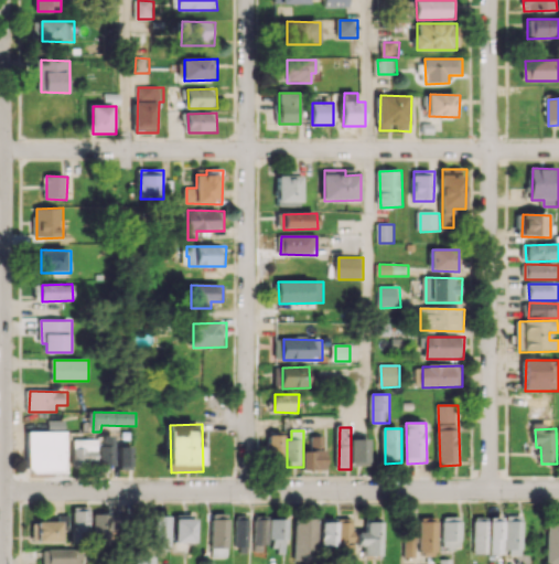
[(30,470),(70,470),(68,432),(30,433),(30,470)]
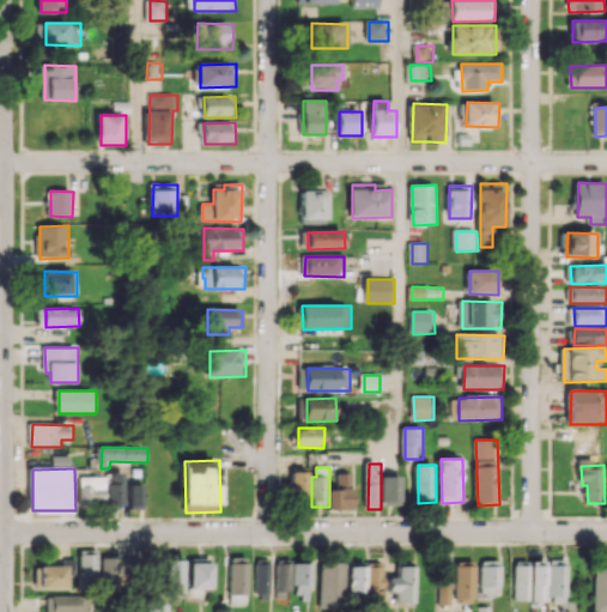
[(110,509),(128,510),(128,474),(110,473),(110,509)]
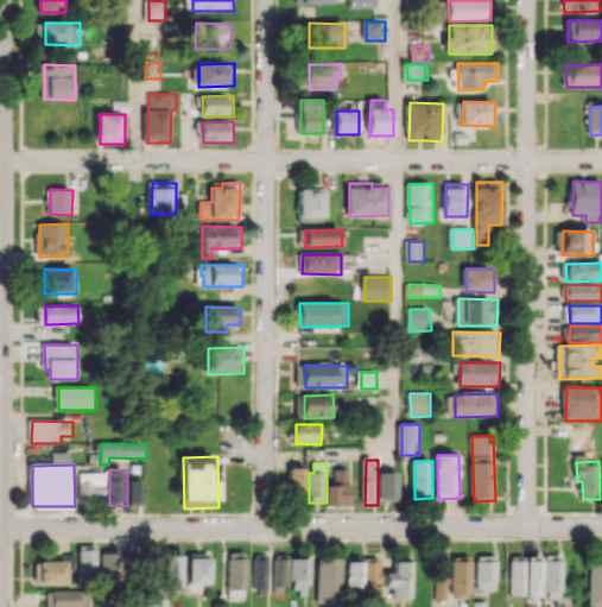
[(308,469),(291,469),(292,499),(309,498),(308,469)]
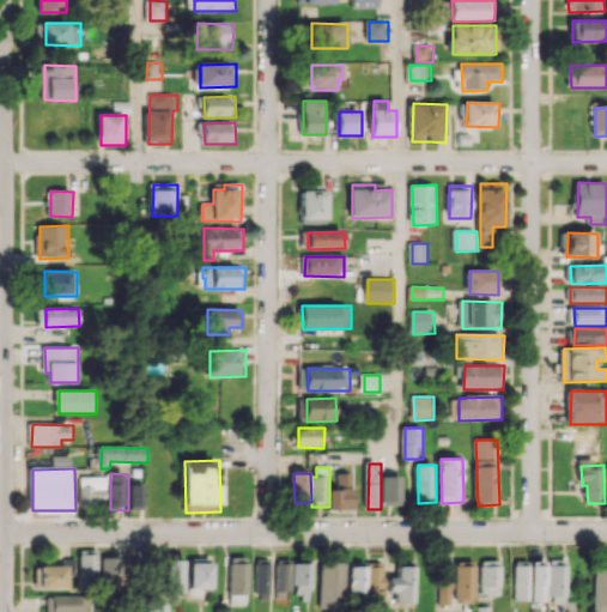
[(332,511),(356,510),(354,473),(340,474),(341,490),(331,491),(332,511)]
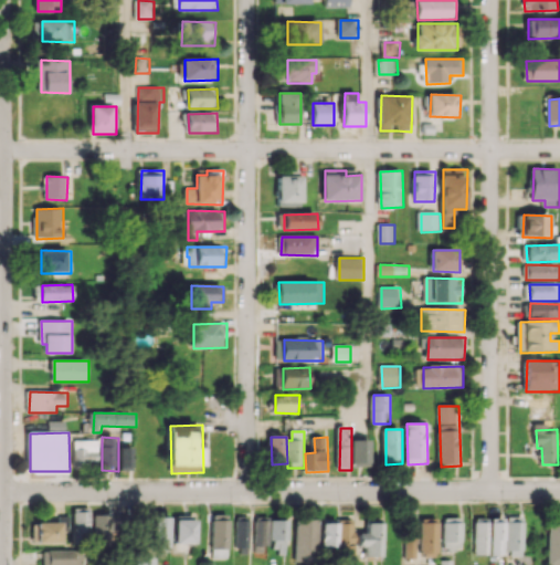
[(354,441),(355,468),(373,467),(373,440),(354,441)]
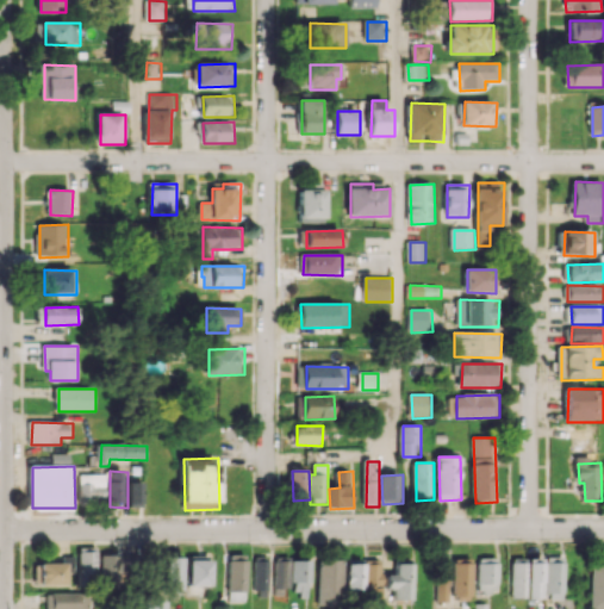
[(82,476),(81,503),(107,504),(107,476),(82,476)]
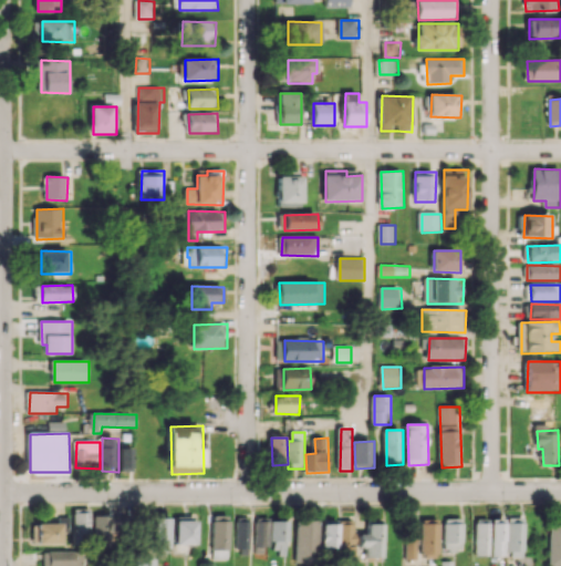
[(136,449),(124,449),(124,472),(136,472),(136,449)]
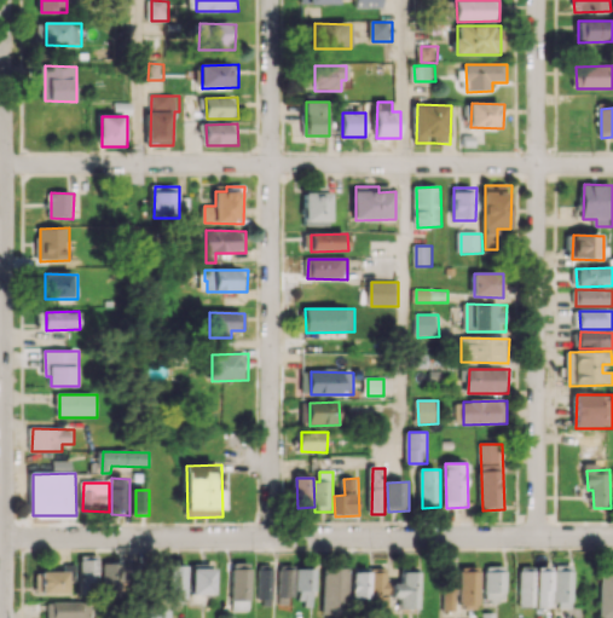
[(84,583),(102,583),(103,559),(85,558),(84,583)]
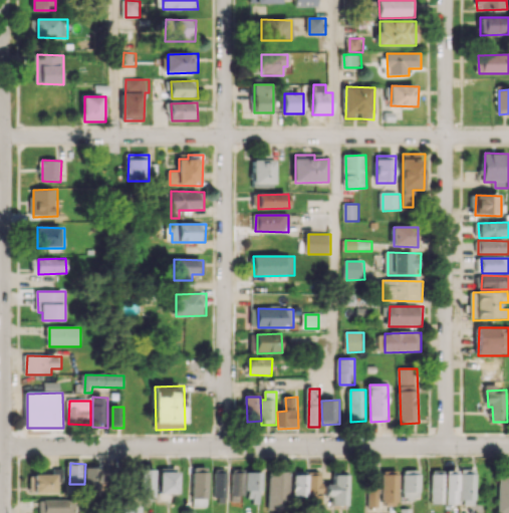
[(88,496),(106,496),(106,467),(88,466),(88,496)]
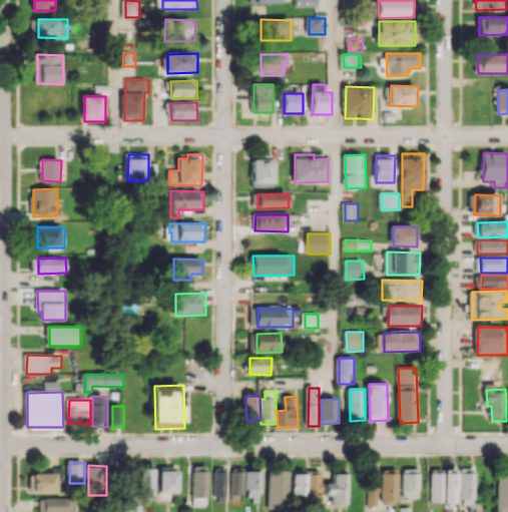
[(462,505),(477,505),(476,466),(461,466),(462,505)]
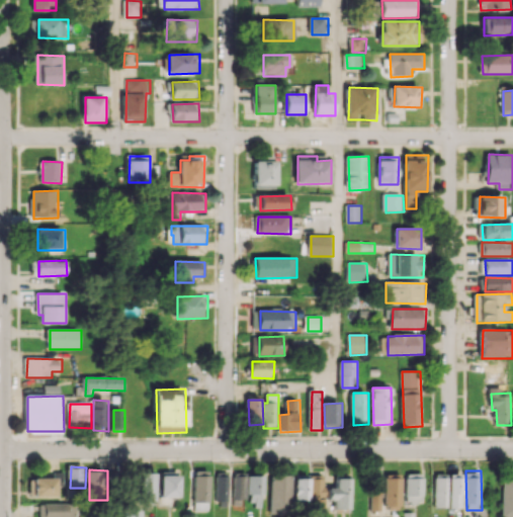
[(195,512),(211,512),(212,471),(196,471),(195,512)]
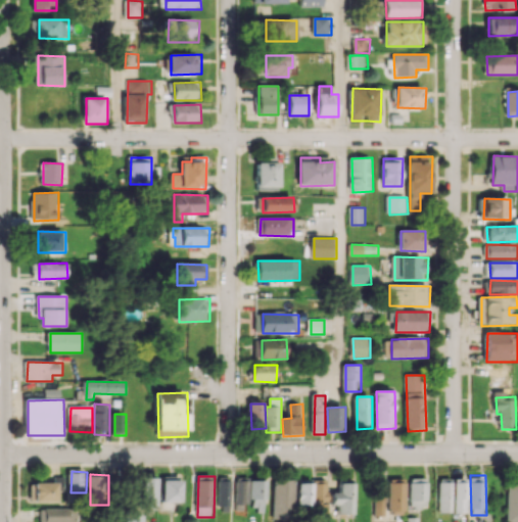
[(58,483),(37,483),(36,502),(65,503),(66,478),(58,478),(58,483)]
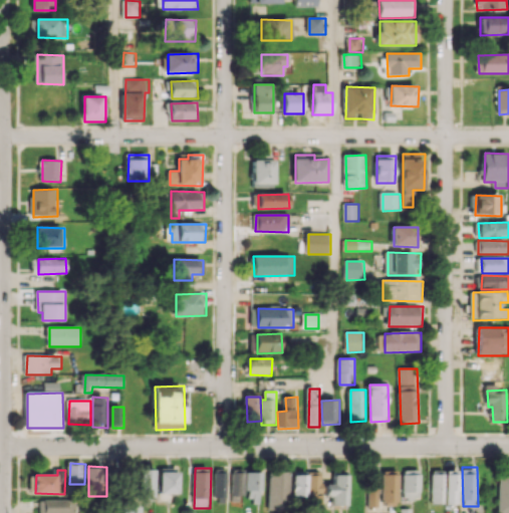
[(140,470),(140,497),(155,497),(155,470),(140,470)]
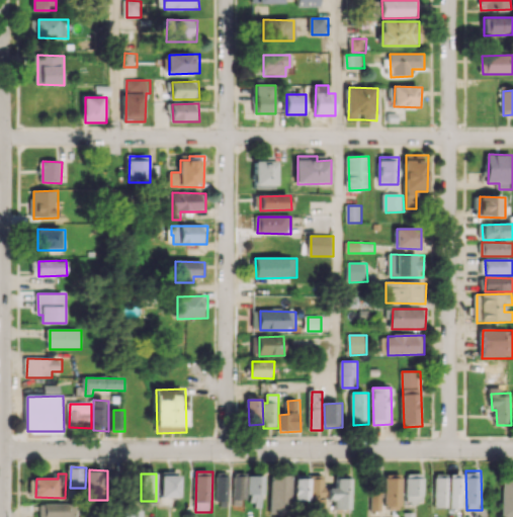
[(162,475),(161,498),(180,498),(180,475),(162,475)]
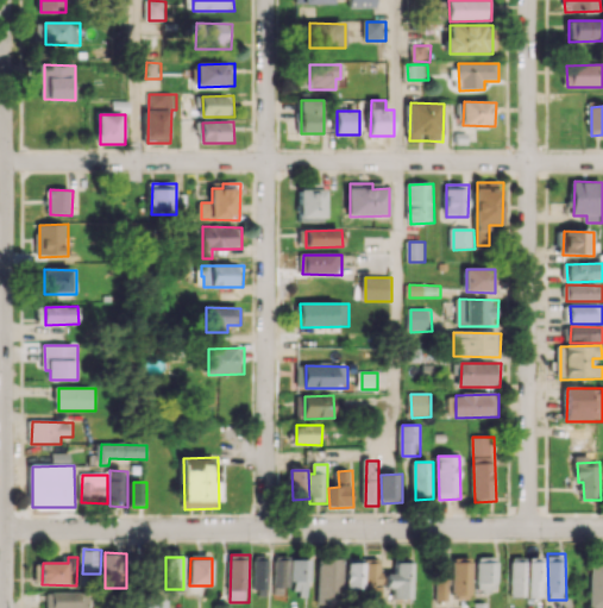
[(278,558),(277,594),(283,595),(284,588),(293,589),(294,558),(278,558)]
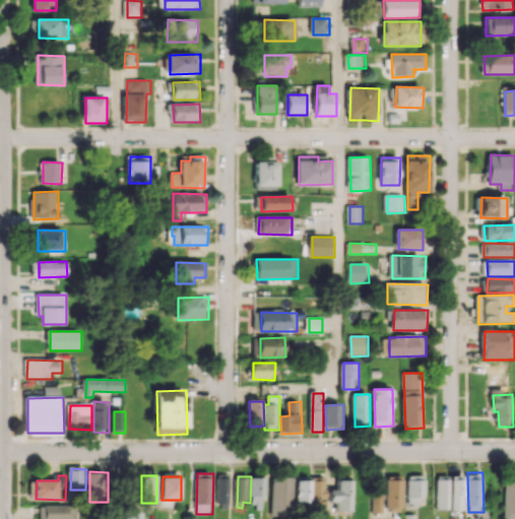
[(410,505),(427,505),(427,476),(409,476),(410,505)]
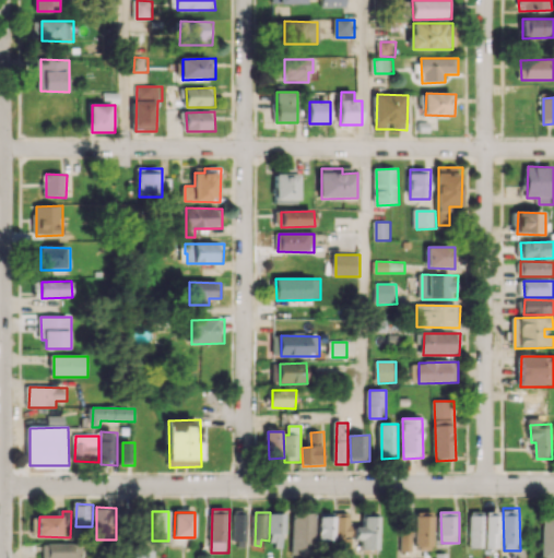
[(501,548),(501,512),(471,513),(472,549),(501,548)]
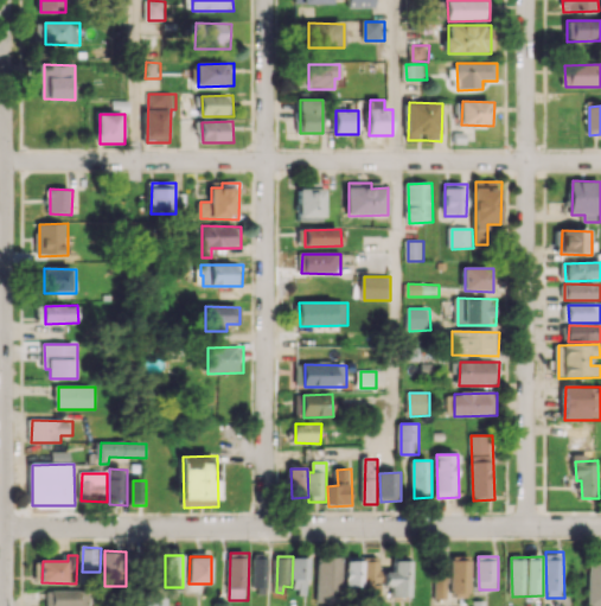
[(341,557),(318,559),(320,588),(344,587),(341,557)]
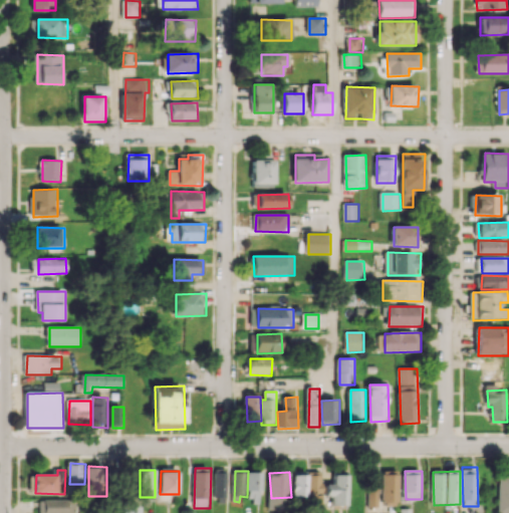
[(384,472),(385,505),(401,505),(400,472),(384,472)]
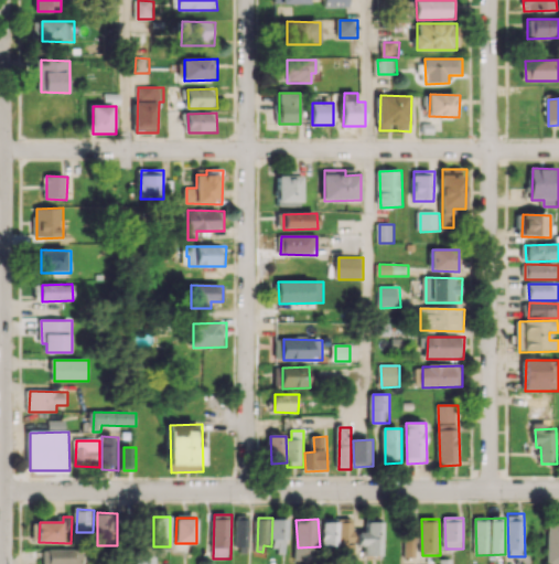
[(239,554),(253,553),(251,520),(239,521),(239,554)]
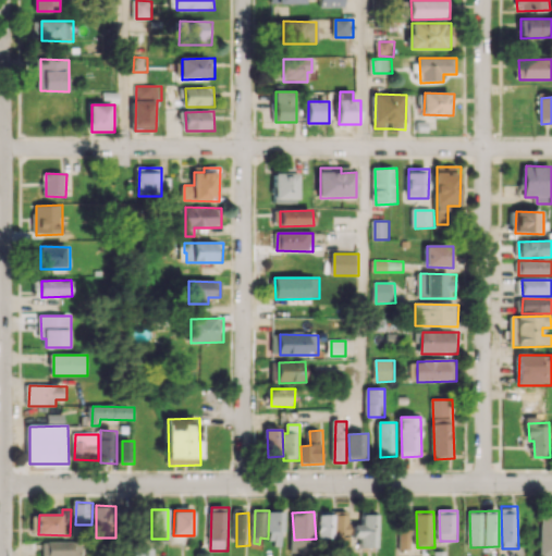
[(286,513),(270,513),(270,542),(286,542),(286,513)]
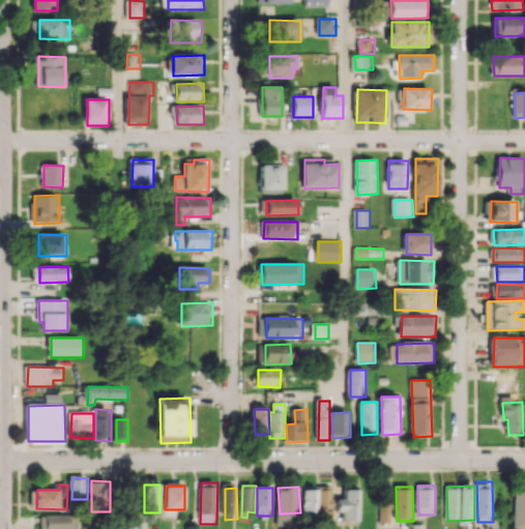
[(302,513),(320,513),(320,523),(332,523),(333,490),(303,489),(302,513)]
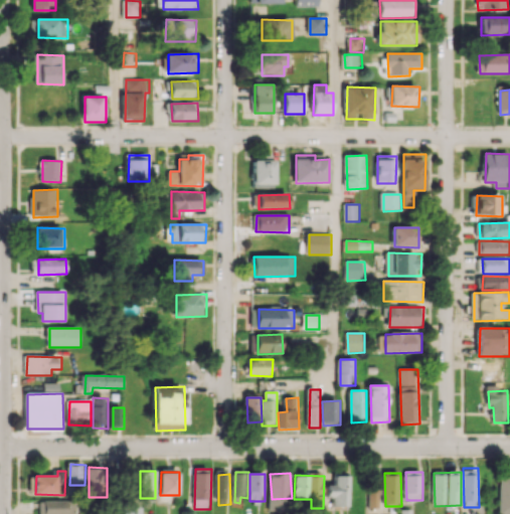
[(335,507),(351,507),(350,476),(336,477),(337,486),(328,486),(328,498),(334,498),(335,507)]
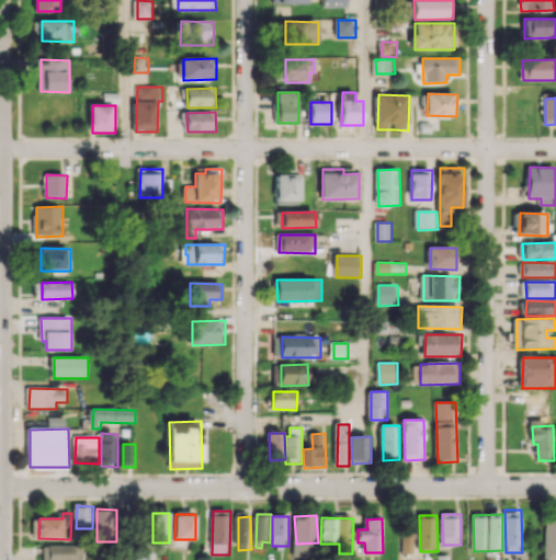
[(555,518),(547,518),(545,559),(555,559),(555,518)]
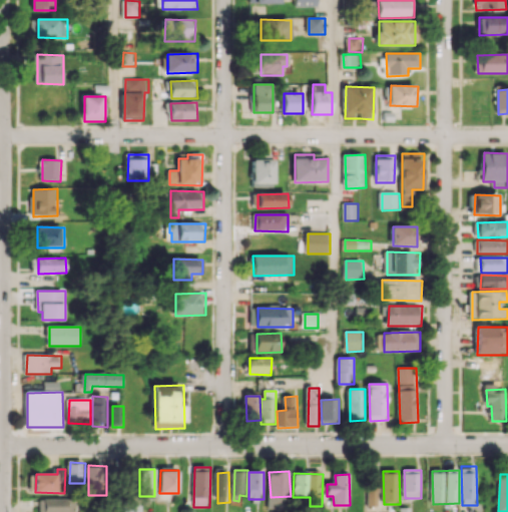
[(380,475),(370,475),(370,507),(380,507),(380,475)]
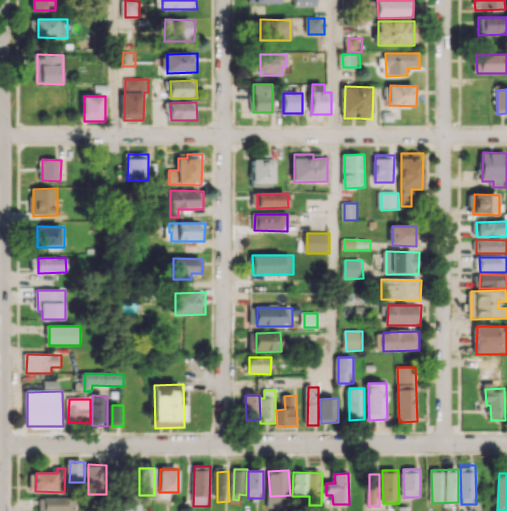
[(77,510),(78,499),(42,498),(41,510),(77,510)]
